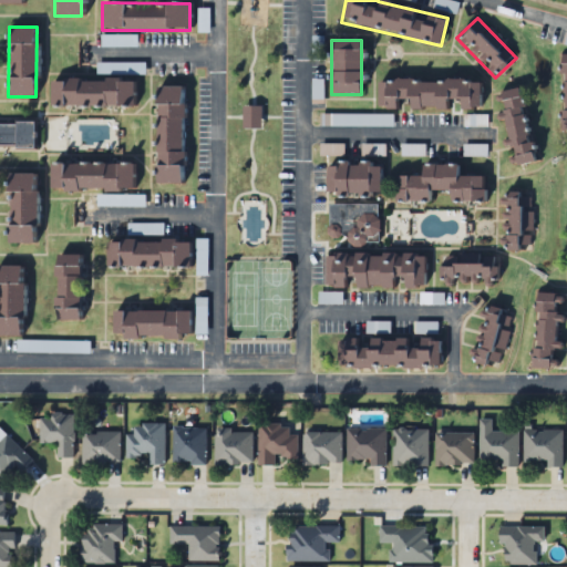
[(50,79),(50,107),(132,109),(132,81),(50,79)]
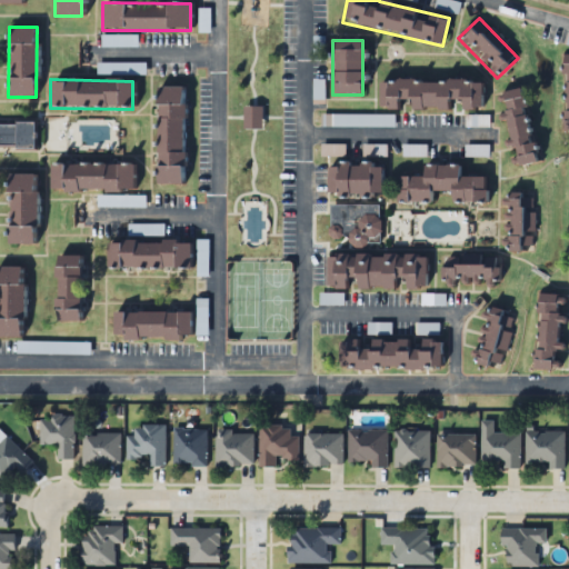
[(409,109),(480,111),(480,82),(379,80),(379,110),(398,110),(398,101),(410,101),(409,109)]
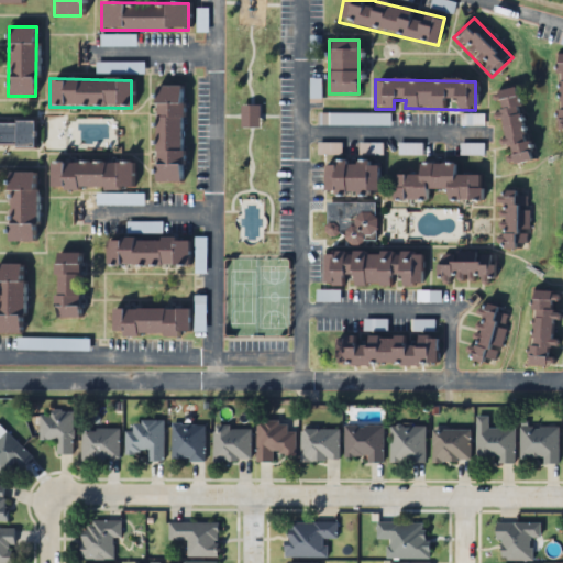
[(183,183),(183,87),(155,87),(155,183),(183,183)]
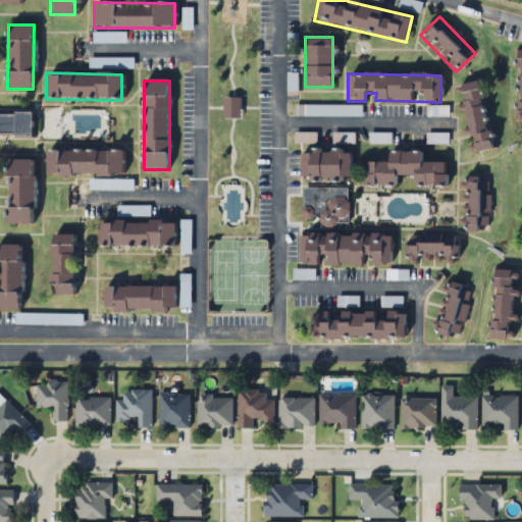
[(477,82),(459,86),(467,137),(469,136),(472,153),(489,149),(477,82)]
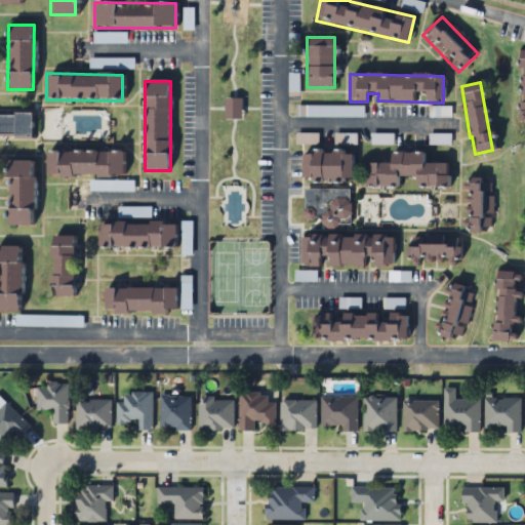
[(45,176),(122,176),(122,152),(46,152),(45,176)]
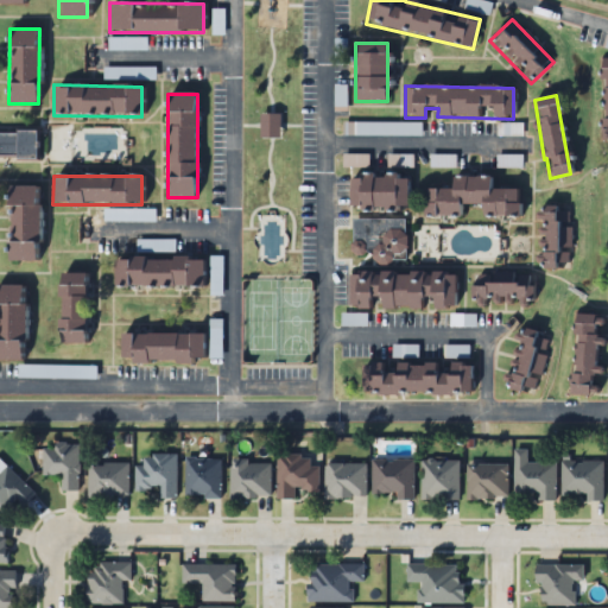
[(407,210),(407,177),(350,177),(349,210),(407,210)]
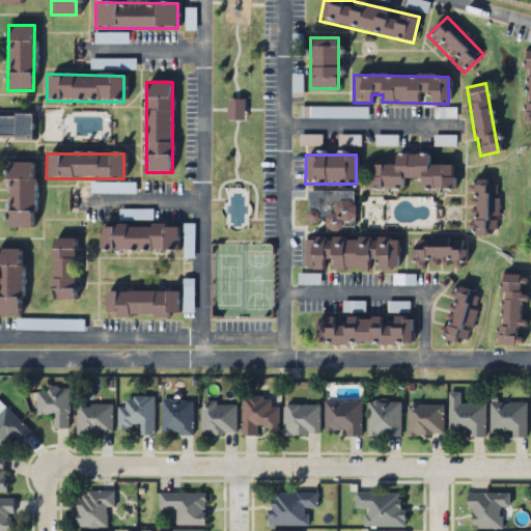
[(370,190),(402,190),(402,179),(418,179),(418,190),(454,190),(454,166),(428,166),(428,155),(394,155),(394,166),(371,165),(370,190)]
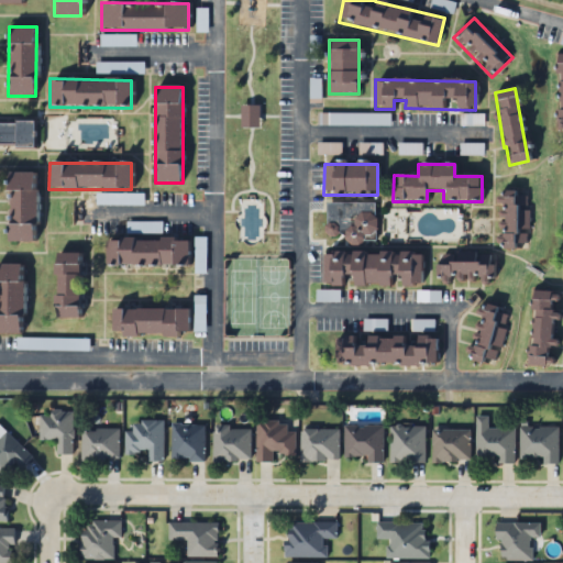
[(7,243),(35,243),(35,173),(7,173),(7,243)]
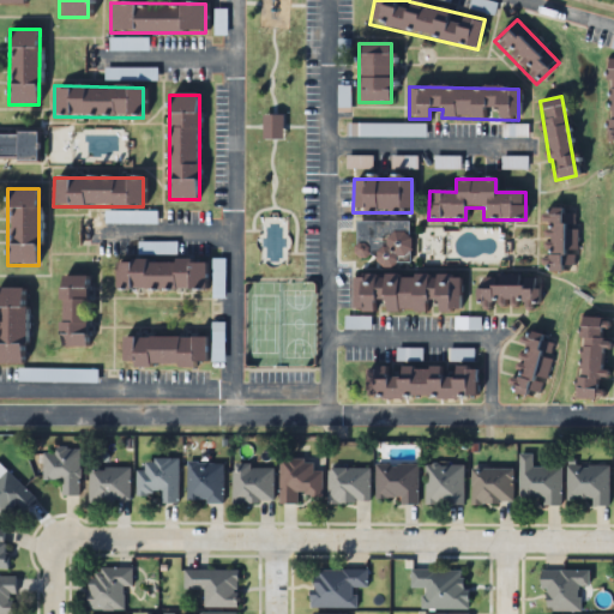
[(576,271),(576,210),(546,210),(545,271),(576,271)]
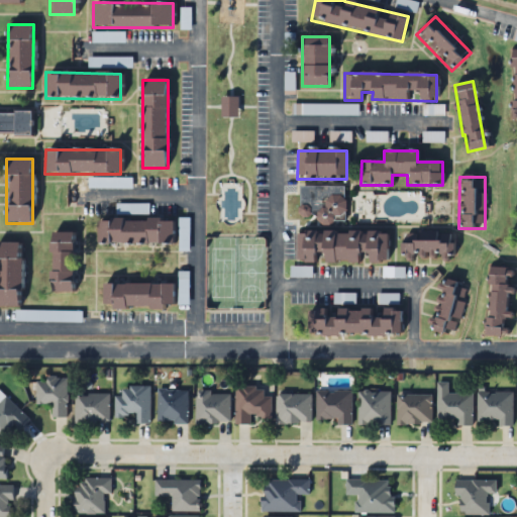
[(345,187),(300,187),(300,222),(345,223),(345,187)]
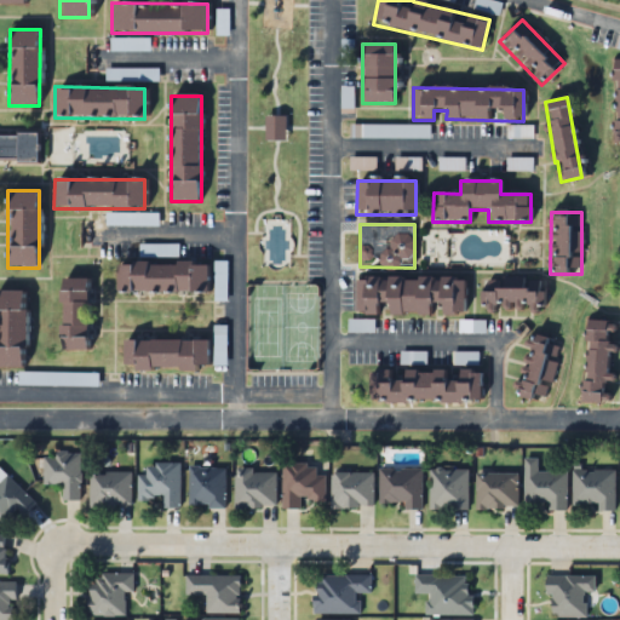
[(206,293),(206,263),(116,263),(116,293),(206,293)]
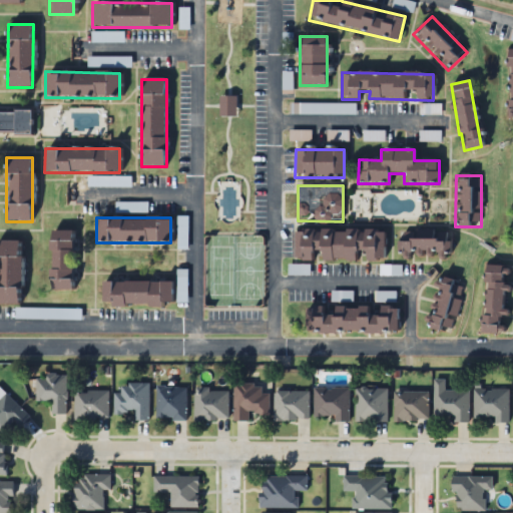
[(383,261),(384,230),(295,229),(294,260),(383,261)]
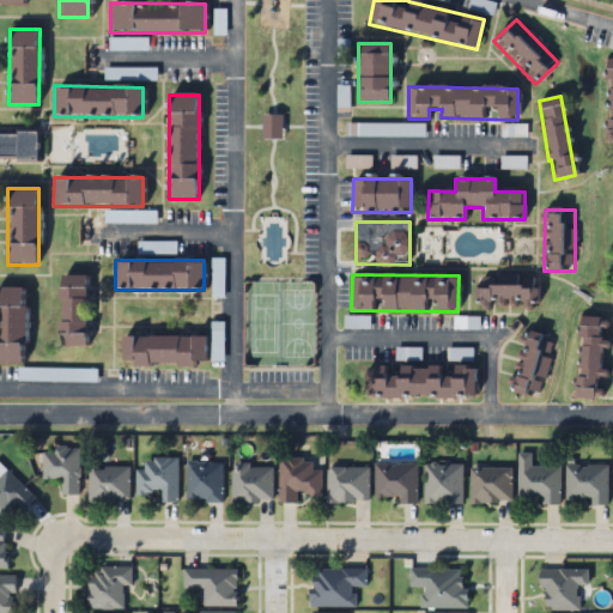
[(85,346),(85,275),(59,275),(59,346),(85,346)]
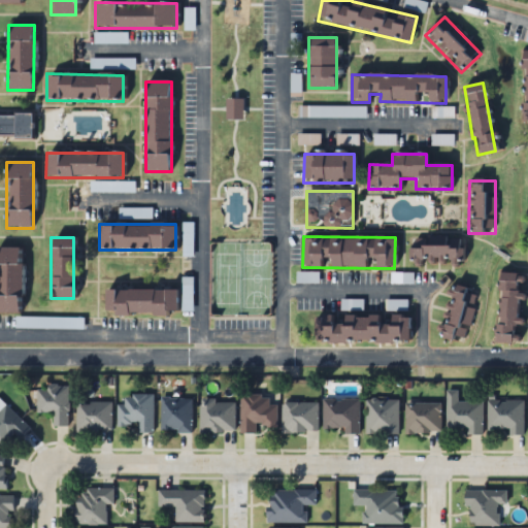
[(409,266),(462,265),(462,237),(408,237),(409,266)]
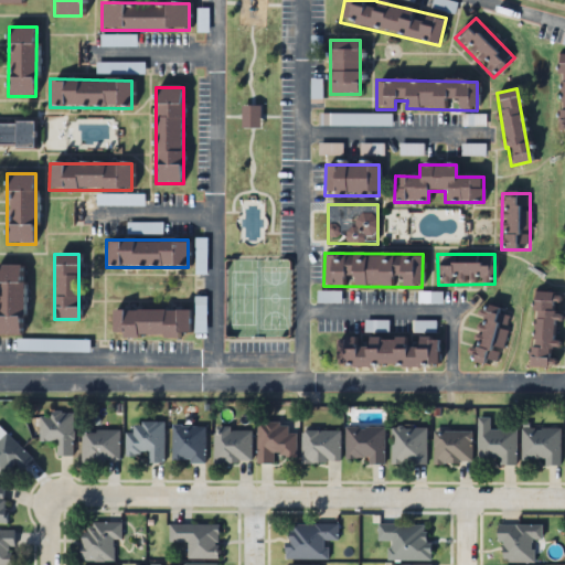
[(0,336),(22,336),(22,266),(0,266),(0,336)]
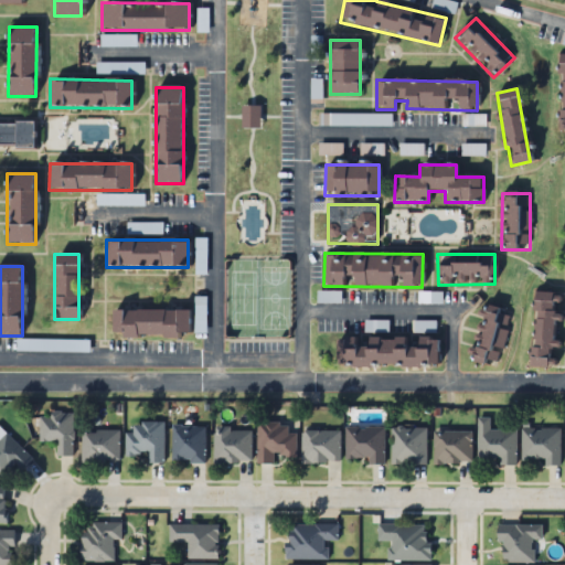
[(530,368),(553,369),(555,313),(553,313),(553,294),(533,292),(530,368)]
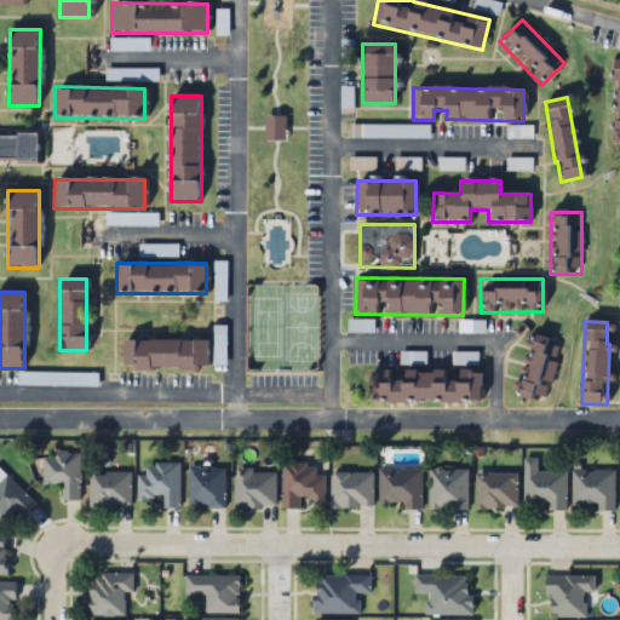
[(550,402),(558,340),(524,336),(517,397),(550,402)]
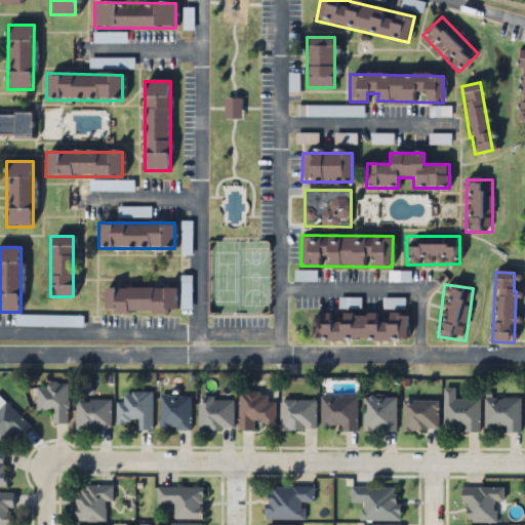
[(174,289),(104,288),(104,313),(174,314),(174,289)]
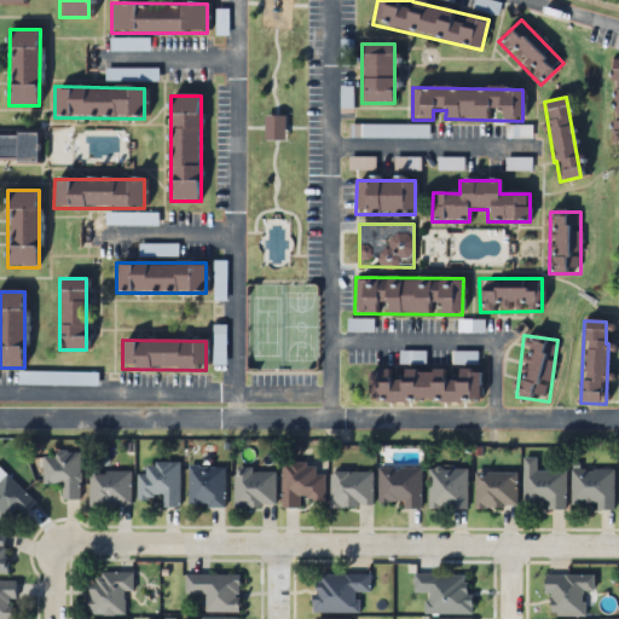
[(368,371),(368,401),(479,403),(479,370),(455,370),(455,371),(400,370),(400,371),(368,371)]
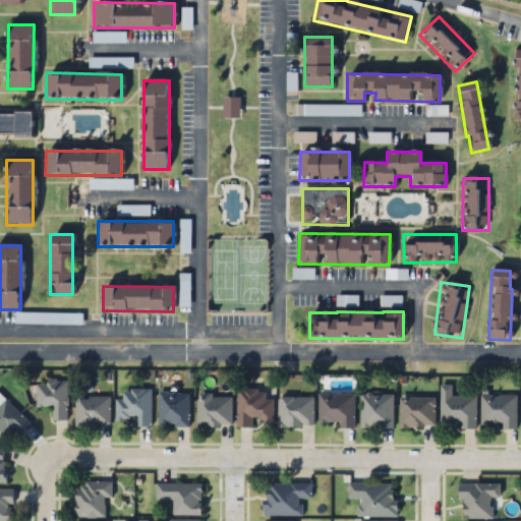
[(81,314),(15,314),(15,325),(81,325),(81,314)]
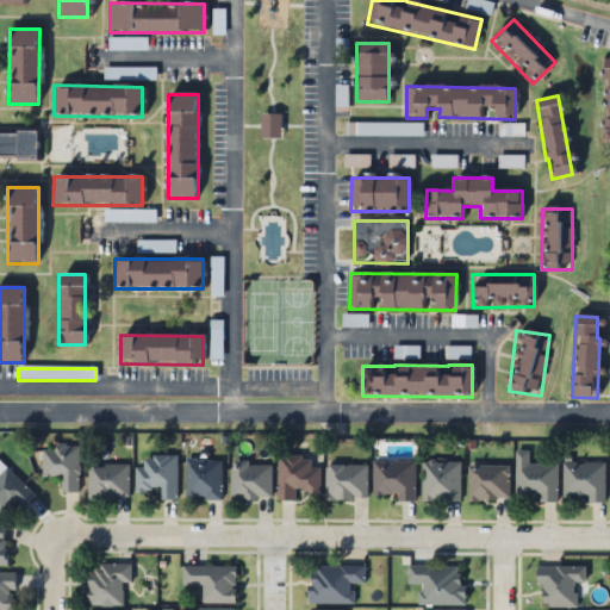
[(79,447),(43,447),(43,478),(61,478),(61,493),(79,493),(79,447)]
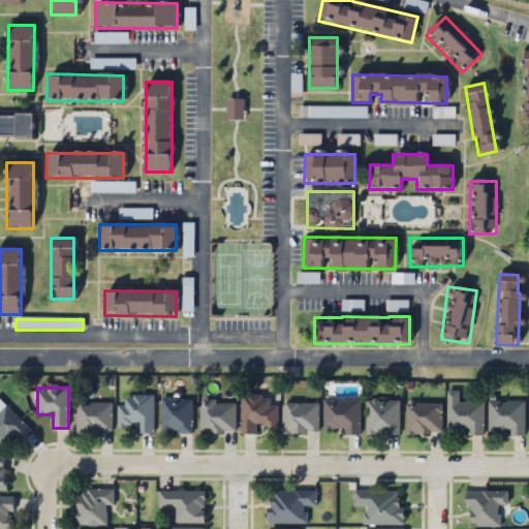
[(446,435),(483,435),(484,403),(458,403),(458,392),(446,392),(446,435)]
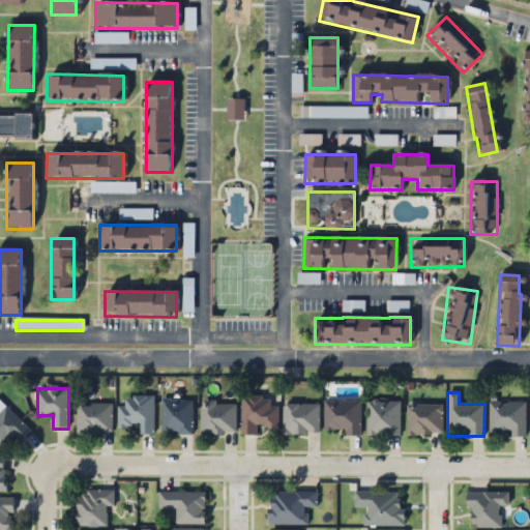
[(153,396),(124,396),(124,407),(118,407),(118,429),(138,429),(138,434),(153,434),(153,396)]
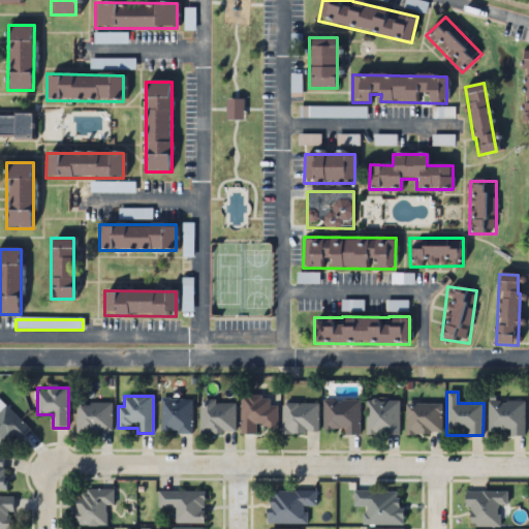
[(277,429),(277,405),(270,405),(270,397),(241,396),(241,435),(256,435),(256,429),(277,429)]
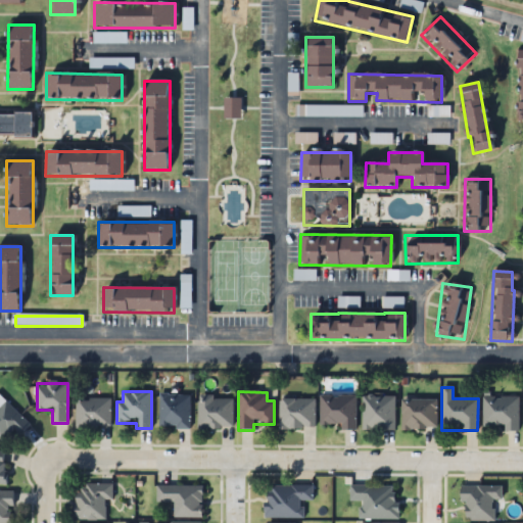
[(158,428),(189,428),(189,394),(158,394),(158,428)]
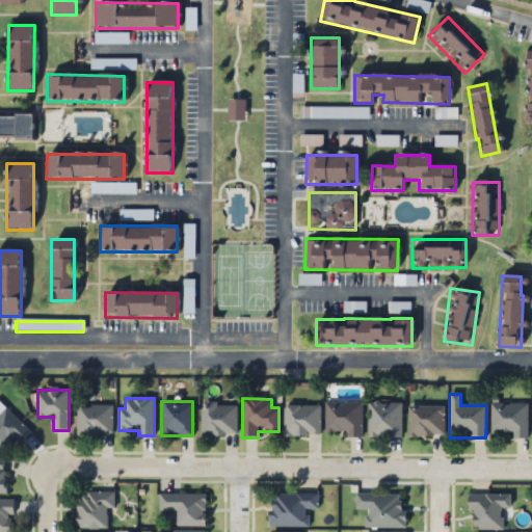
[(324,435),(361,435),(361,403),(324,403),(324,435)]
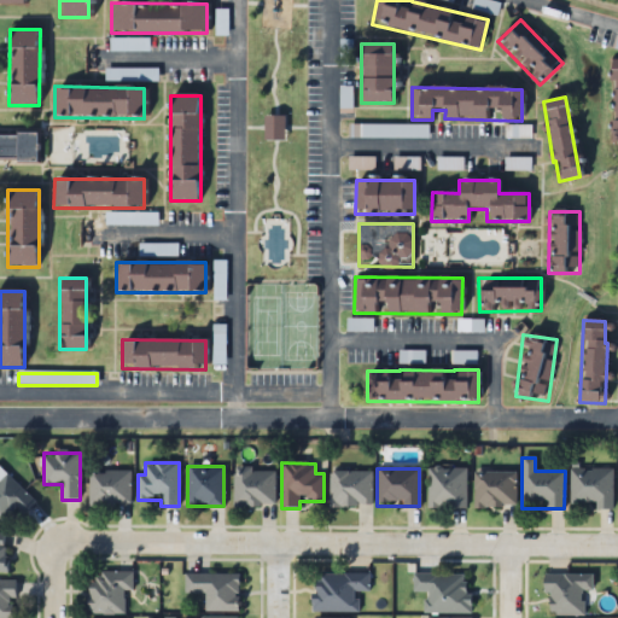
[(427,508),(466,508),(466,468),(427,468),(427,508)]
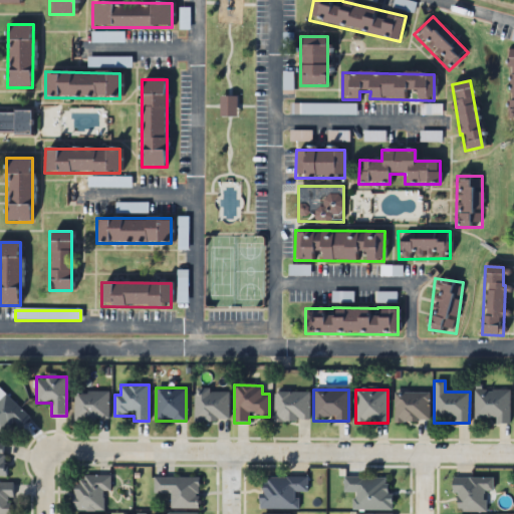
[(195,391),(195,422),(228,422),(228,391),(195,391)]
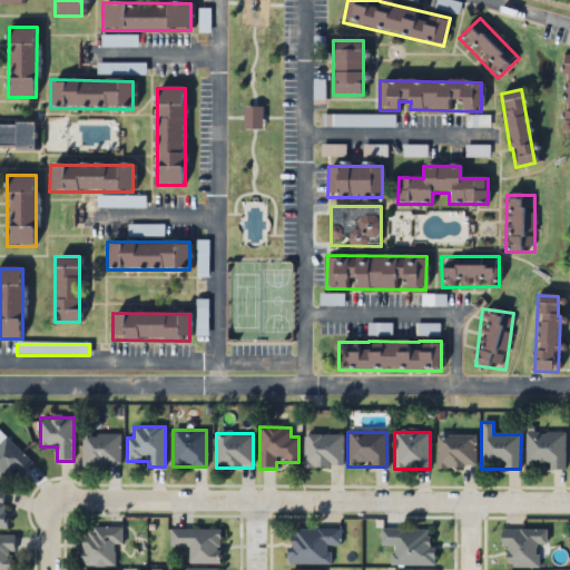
[(564,469),(564,433),(527,433),(527,469),(564,469)]
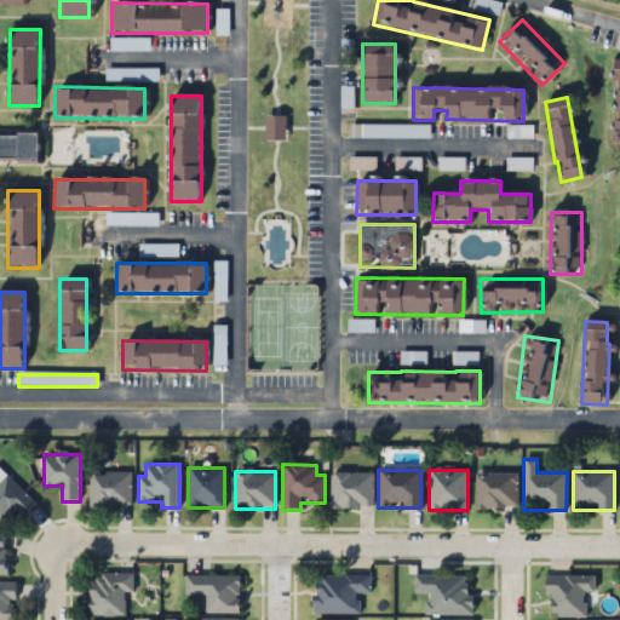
[(131,472),(90,472),(90,507),(131,507),(131,472)]
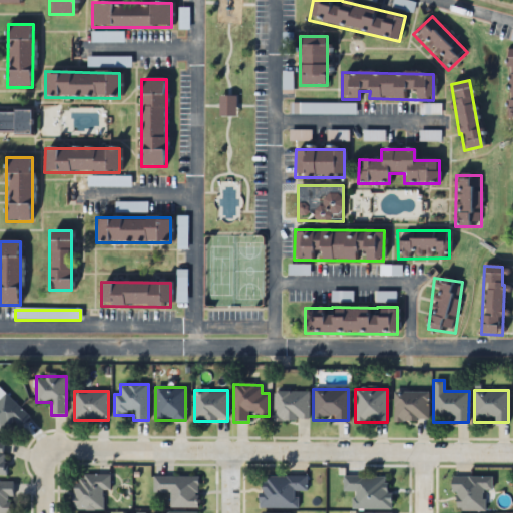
[(308,422),(308,392),(274,392),(274,422),(308,422)]
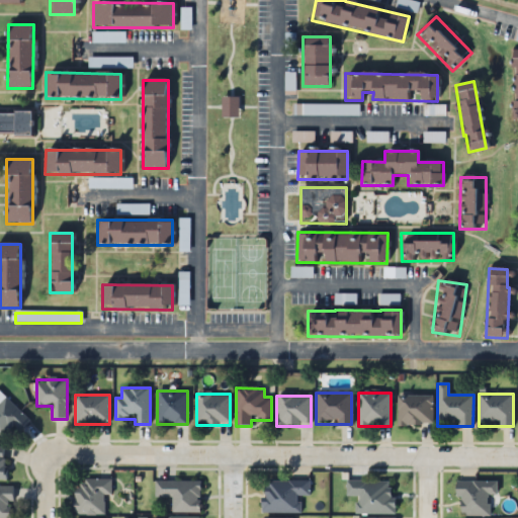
[(432,397),(398,397),(398,426),(432,426),(432,397)]
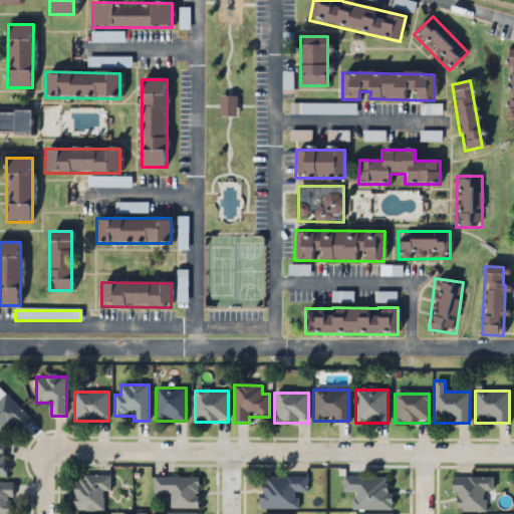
[(6,396),(0,402),(0,435),(12,423),(19,429),(29,419),(6,396)]
